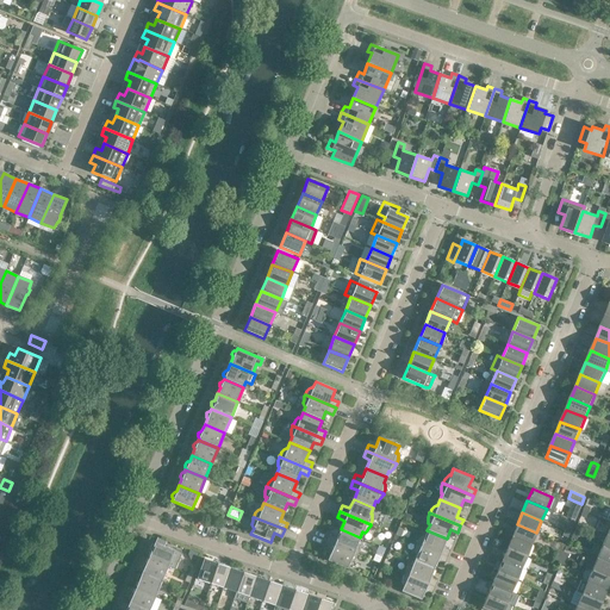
[(536,533),(517,524),(512,536),(531,545),(536,533)]
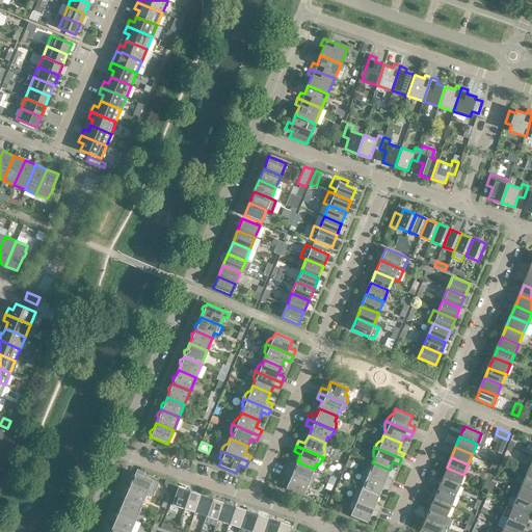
[(314,469),(297,461),(294,470),(288,467),(285,472),(312,483),(313,482),(313,480),(314,477),(313,475),(312,474),(314,469)]
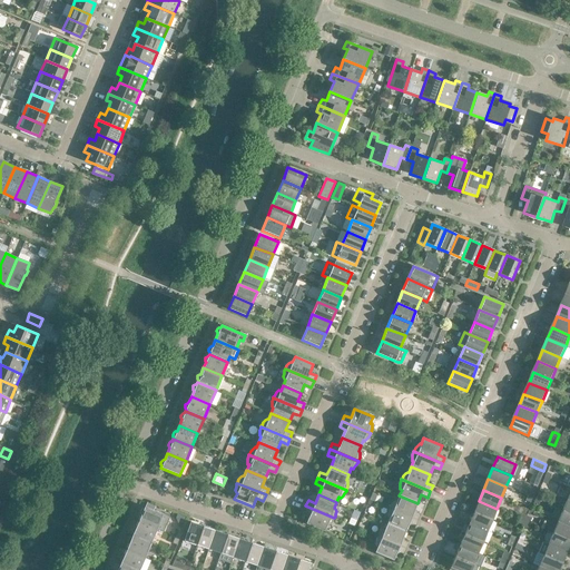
[(418,503),(399,495),(396,501),(395,500),(393,502),(391,504),(390,507),(390,508),(418,520),(421,514),(414,511),(418,503)]
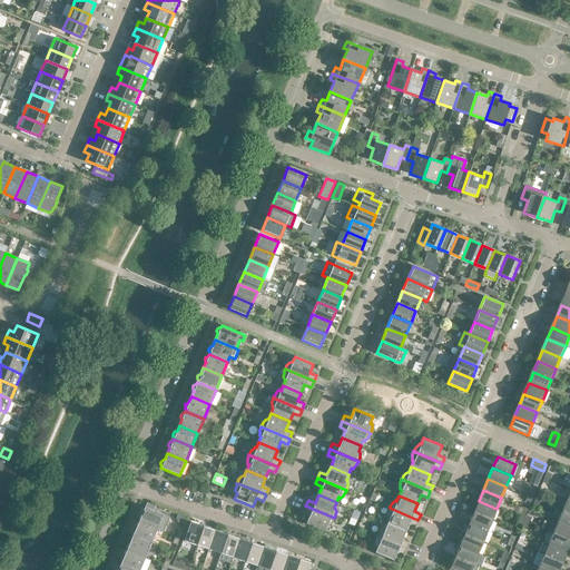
[(497,509),(479,501),(474,512),(492,520),(497,509)]
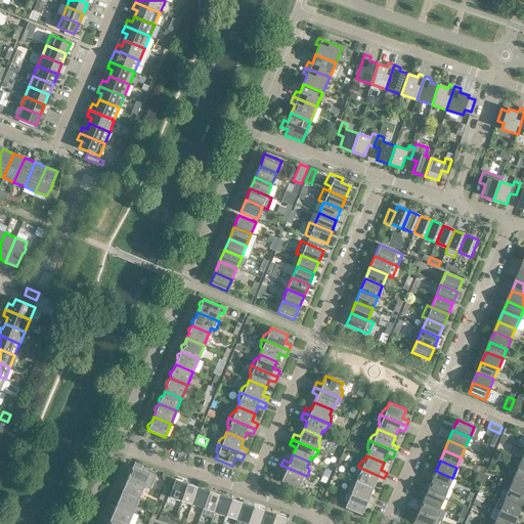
[(307,476),(280,465),(278,471),(285,473),(281,481),(298,488),(301,483),(302,483),(304,482),(306,480),(307,477),(307,476)]
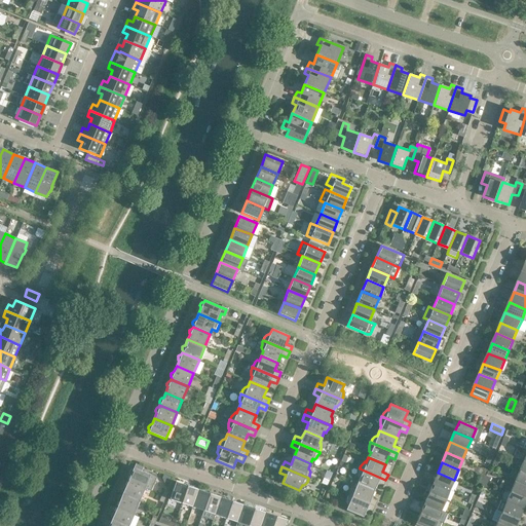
[(130,476),(127,481),(145,488),(151,475),(134,467),(133,470),(130,470),(129,471),(129,473),(129,474),(130,476)]
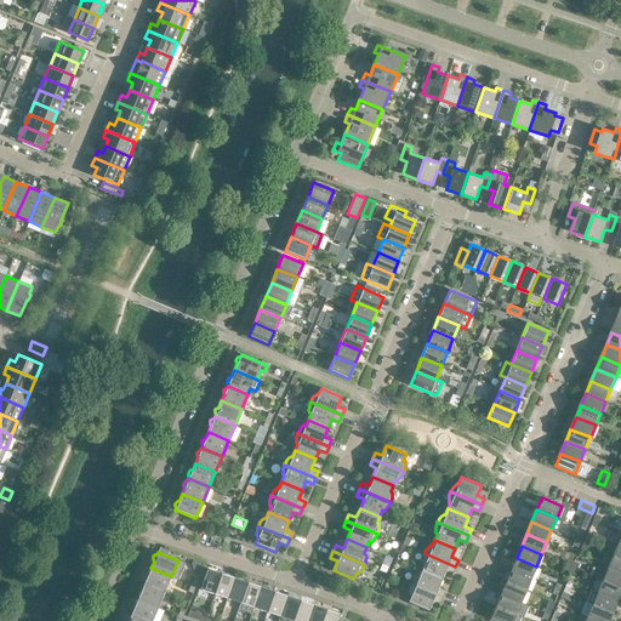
[(455,567),(425,553),(423,554),(423,558),(422,560),(423,564),(425,564),(422,570),(442,579),(445,570),(453,573),(455,567)]
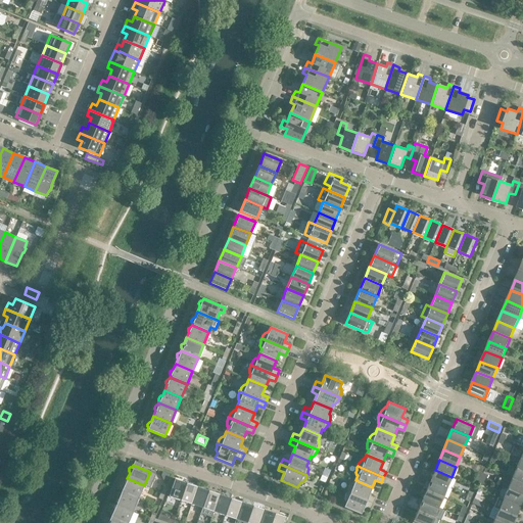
[(325,468),(320,480),(325,483),(331,470),(325,468)]
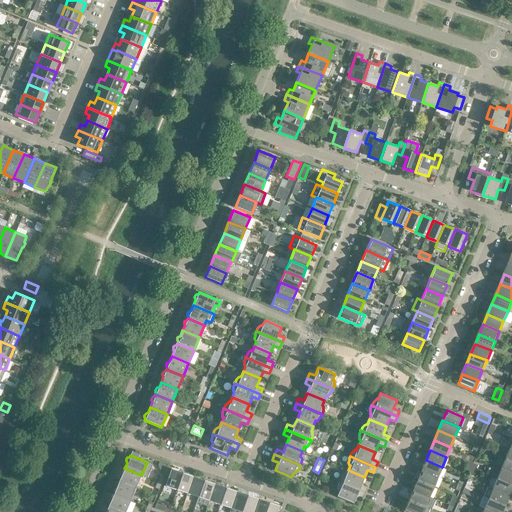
[(511,461),(505,459),(501,469),(511,473),(511,461)]
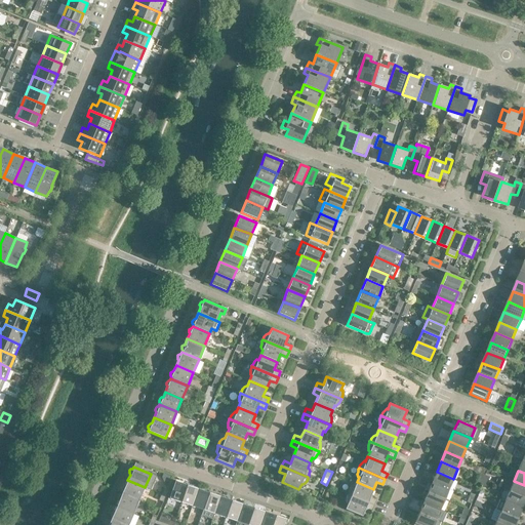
[(453,479),(437,472),(432,482),(449,489),(453,479)]
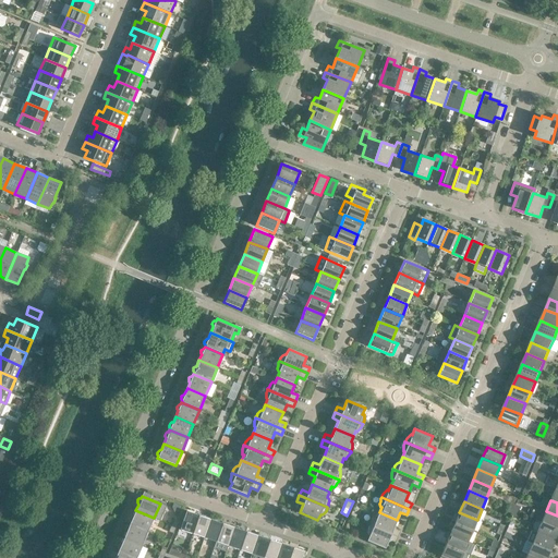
[(154,518),(135,510),(133,516),(131,517),(130,518),(130,519),(130,521),(131,522),(130,524),(148,532),(154,518)]
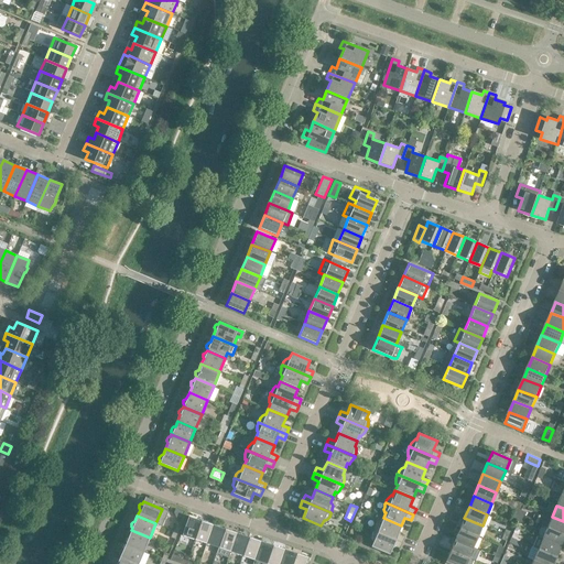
[(201,521),(188,517),(182,535),(194,540),(201,521)]
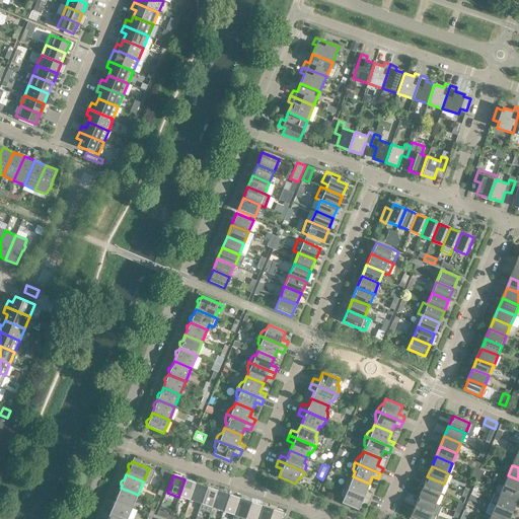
[(518,479),(508,475),(504,486),(518,492),(518,479)]
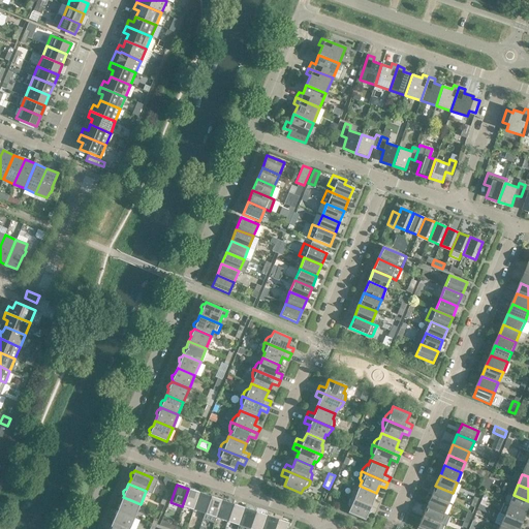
[(376,493),(360,486),(358,491),(355,491),(353,492),(352,494),(350,497),(350,498),(377,509),(379,503),(373,501),(376,493)]
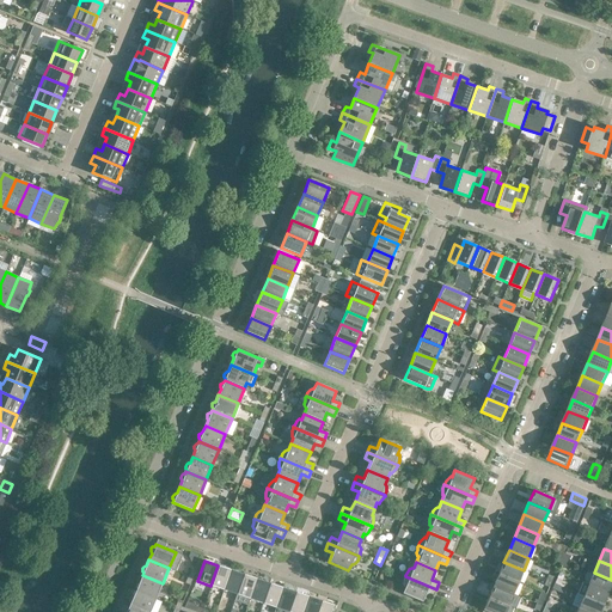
[(524,570),(503,562),(499,574),(518,582),(524,570)]
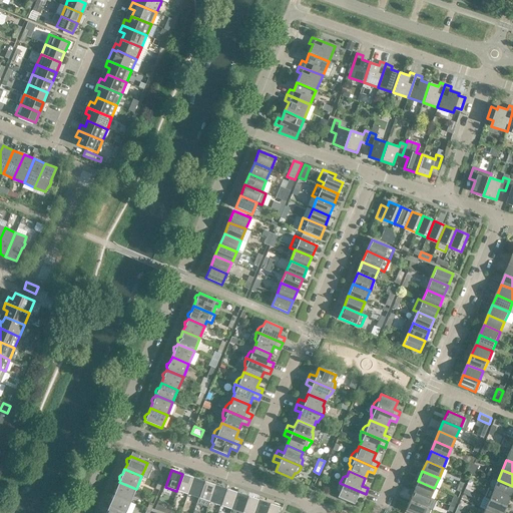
[(193,477),(182,474),(176,491),(187,494),(193,477)]
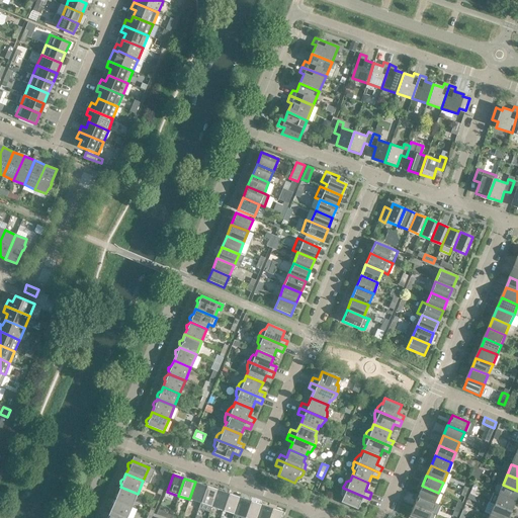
[(206,486),(195,482),(189,499),(200,503),(206,486)]
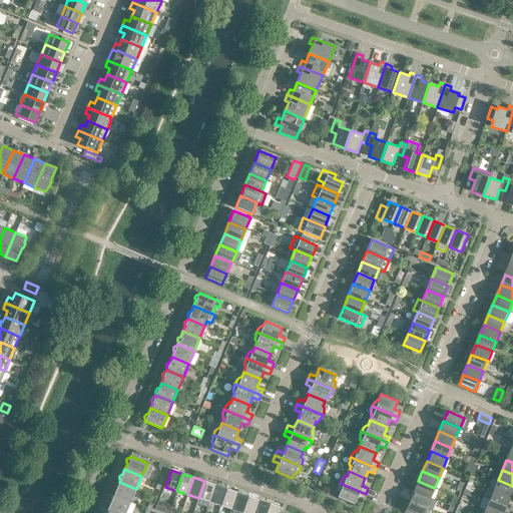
[(512,488),(512,486),(498,480),(493,490),(510,496),(512,488)]
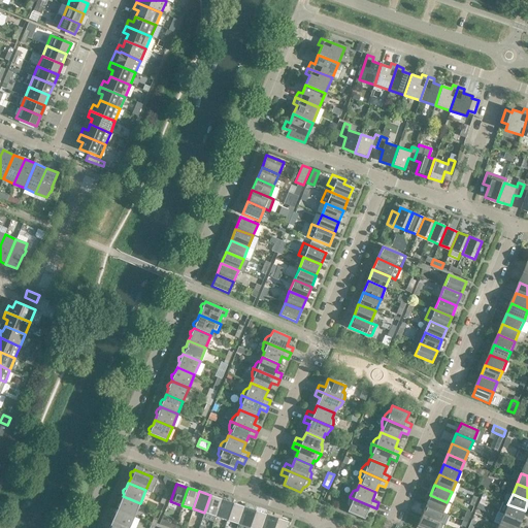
[(222,499),(210,495),(204,513),(216,517),(222,499)]
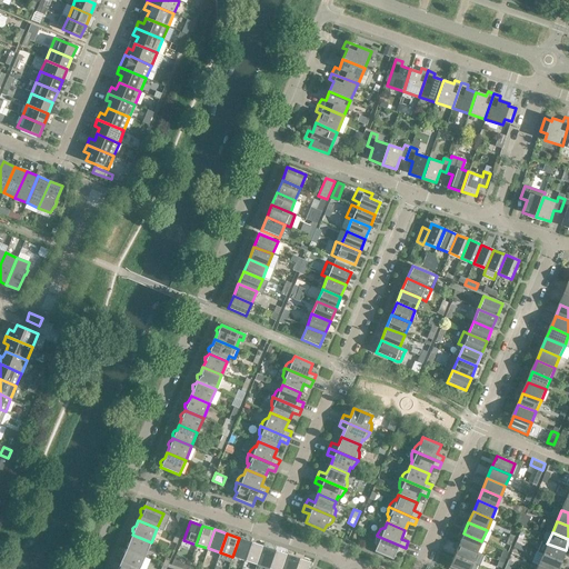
[(481,541),(463,533),(459,545),(477,552),(481,541)]
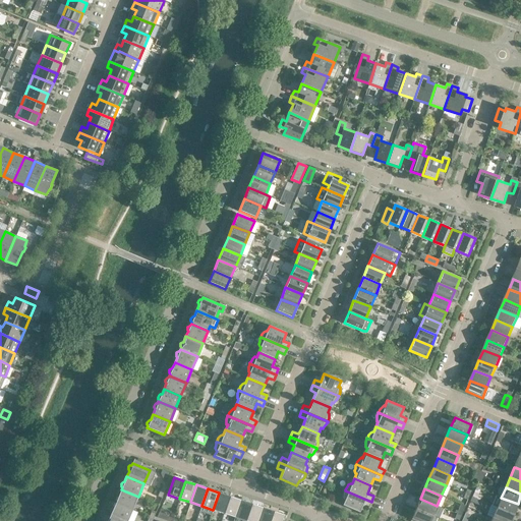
[(138,497),(121,489),(120,490),(119,490),(118,493),(117,494),(117,496),(118,497),(116,502),(132,509),(138,497)]
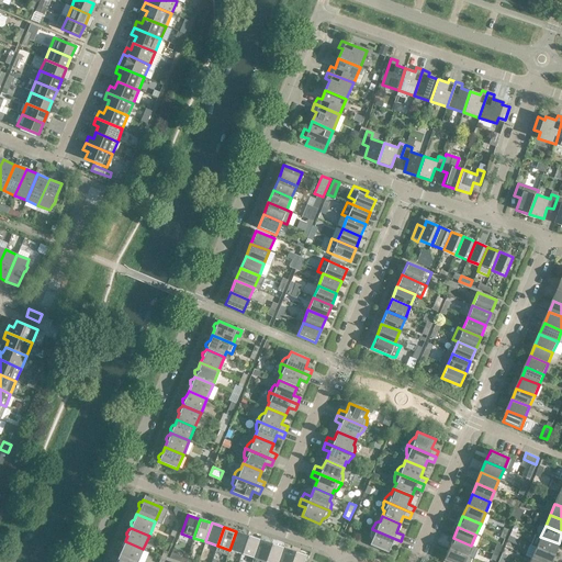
[(401,541),(372,529),(372,530),(371,532),(371,536),(371,538),(372,539),(370,544),(388,552),(392,543),(397,547),(401,541)]
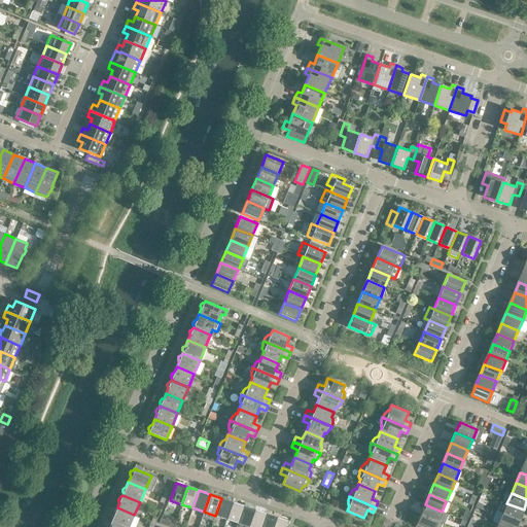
[(233,501),(221,498),(215,516),(226,520),(233,501)]
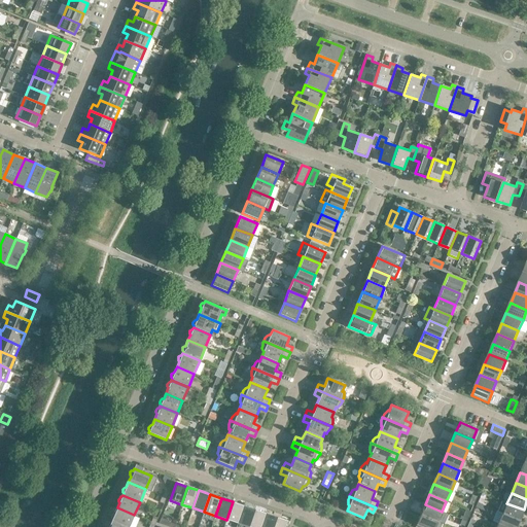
[(244,505),(233,501),(226,520),(238,523),(244,505)]
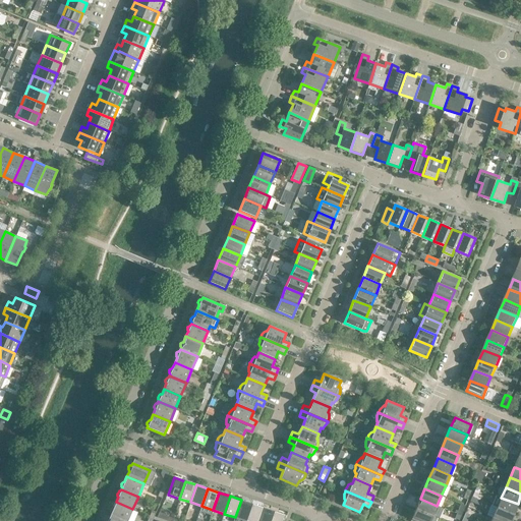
[(493,506),(497,507),(513,514),(518,504),(501,498),(497,496),(493,506)]
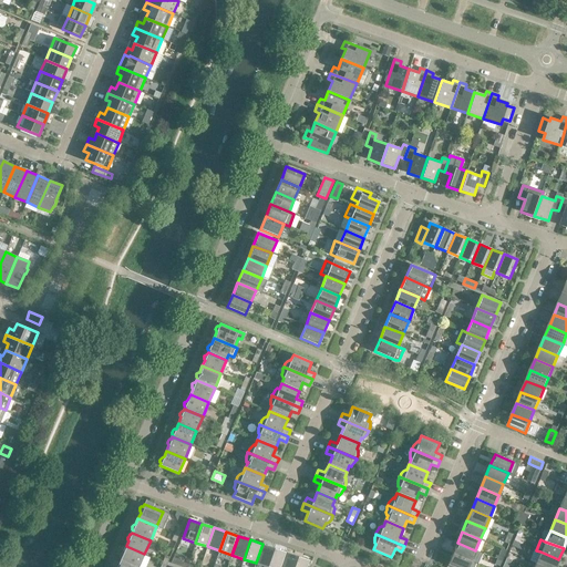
[(475,550),(457,543),(453,554),(471,562),(475,550)]
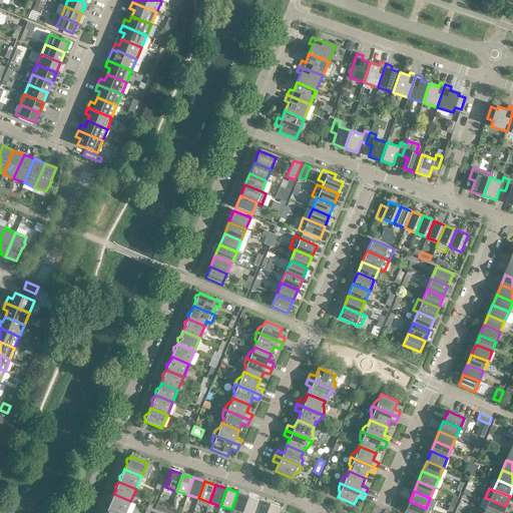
[(247,496),(237,492),(231,509),(241,512),(247,496)]
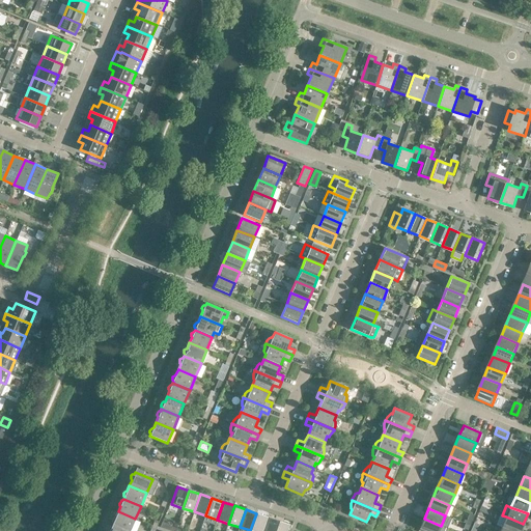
[(130,530),(135,519),(118,511),(115,518),(114,518),(113,519),(112,521),(112,522),(113,524),(112,525),(127,530),(130,530)]
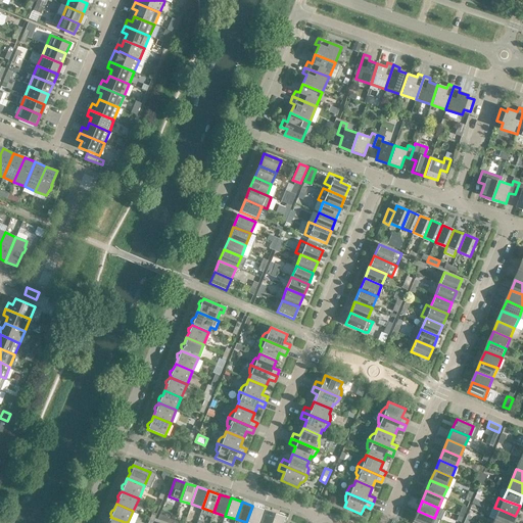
[(258,522),(264,510),(252,506),(246,522),(258,522)]
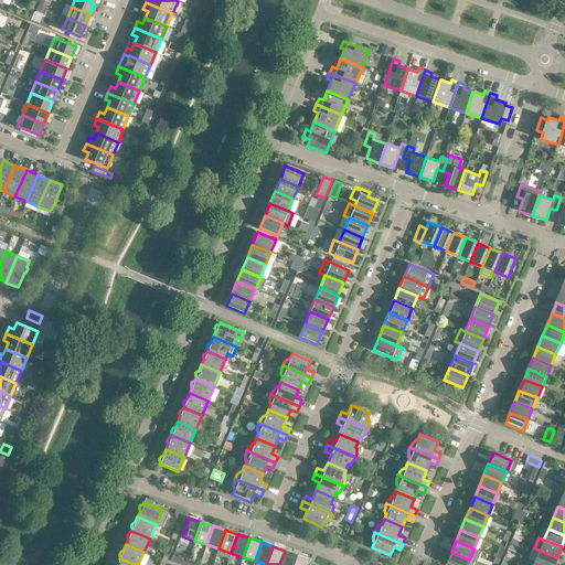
[(553,564),(556,557),(539,550),(534,561),(543,564),(553,564)]
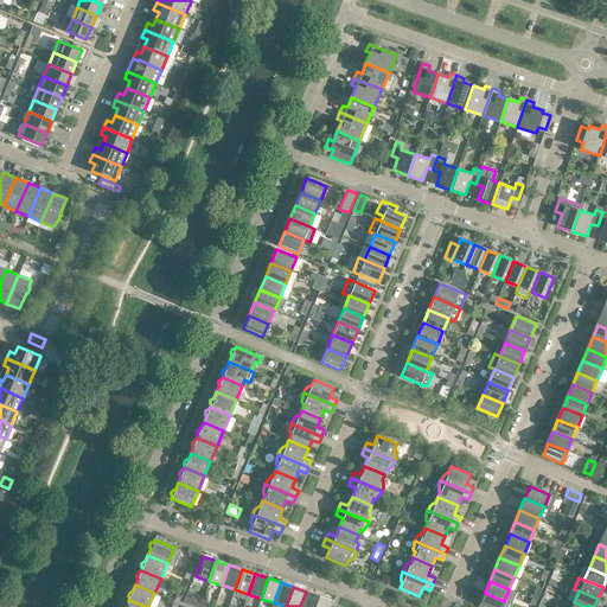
[(314,606),(319,595),(306,592),(300,606),(314,606)]
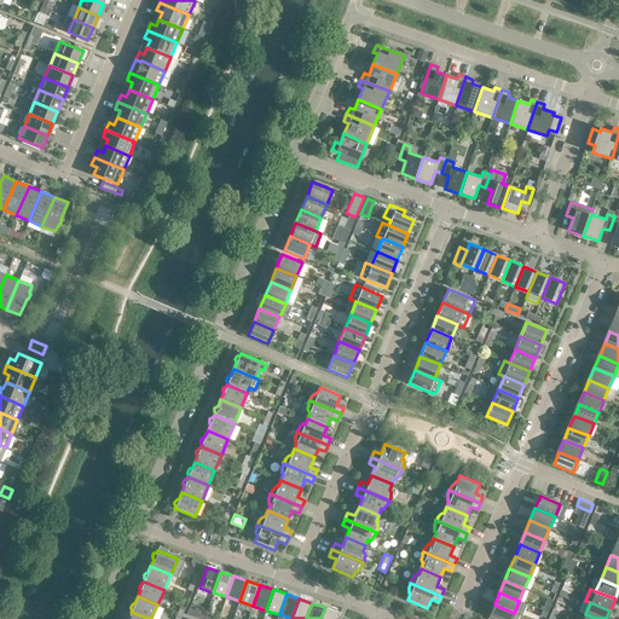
[(510,618),(514,613),(495,605),(489,617),(495,618),(510,618)]
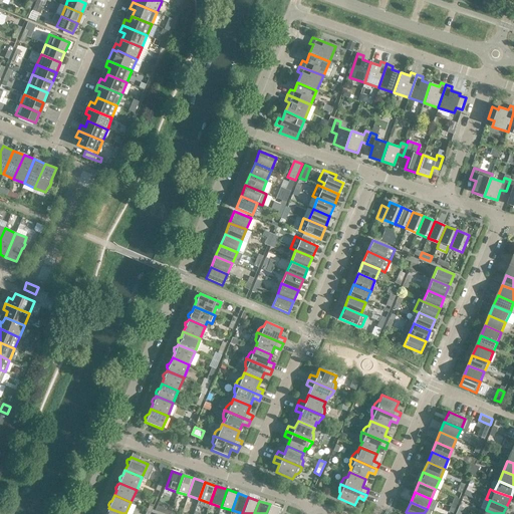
[(279,513),(281,508),(270,504),(266,513),(279,513)]
